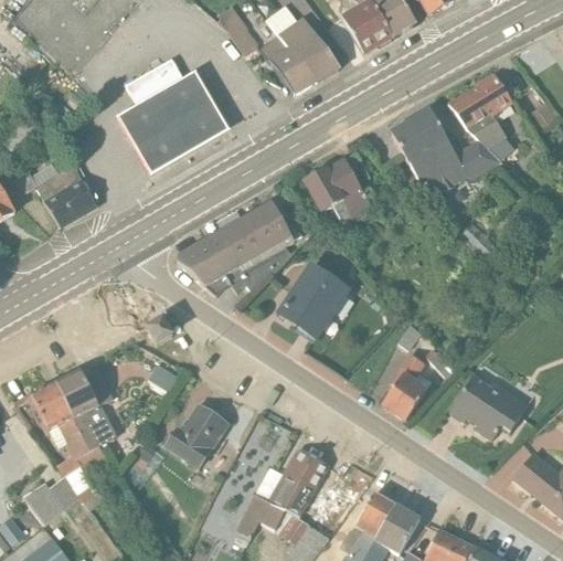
[(268,18),(266,20),(278,36),(314,83),(339,69),(303,19),(298,21),(286,4),(282,8),(275,0),(263,0),(258,3),(268,18)]
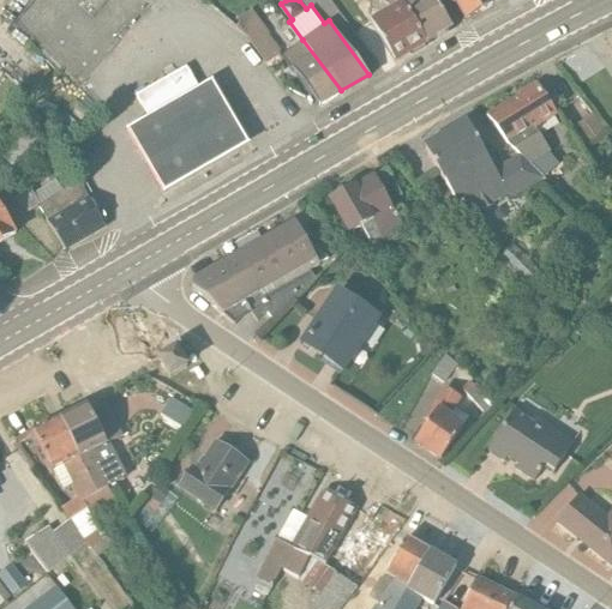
[(370,0),(371,17),(396,59),(427,41),(400,0),(370,0)]
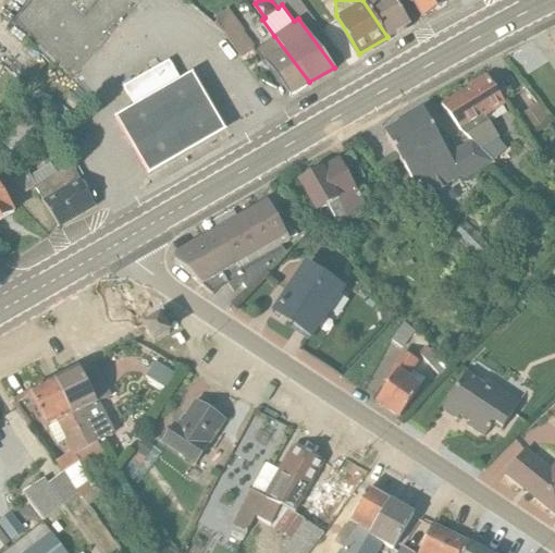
[(364,0),(387,37),(410,23),(396,0),(364,0)]
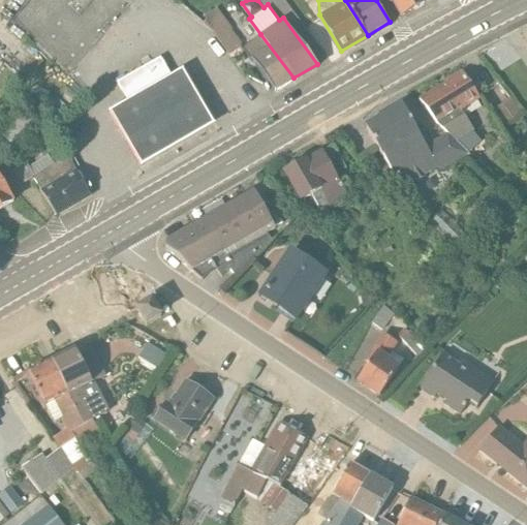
[(388,0),(389,1),(391,0),(395,0),(403,14),(428,0),(388,0)]
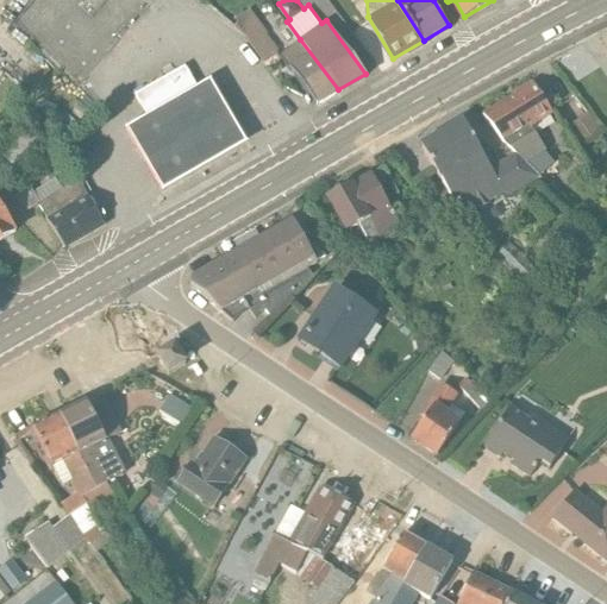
[(269,29),(251,6),(236,23),(251,39),(264,57),(280,46),(268,30),(269,29)]
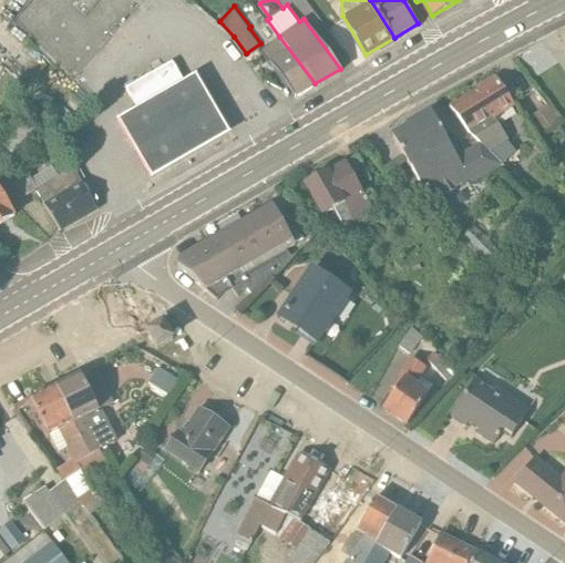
[(295,95),(315,83),(279,37),(262,50),(295,95)]
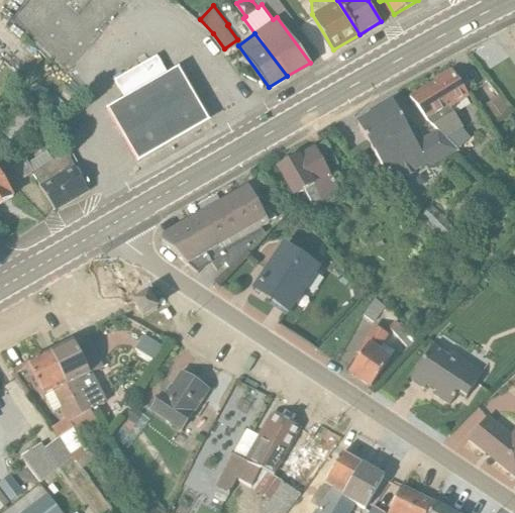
[(158,54),(116,78),(126,96),(168,72),(158,54)]
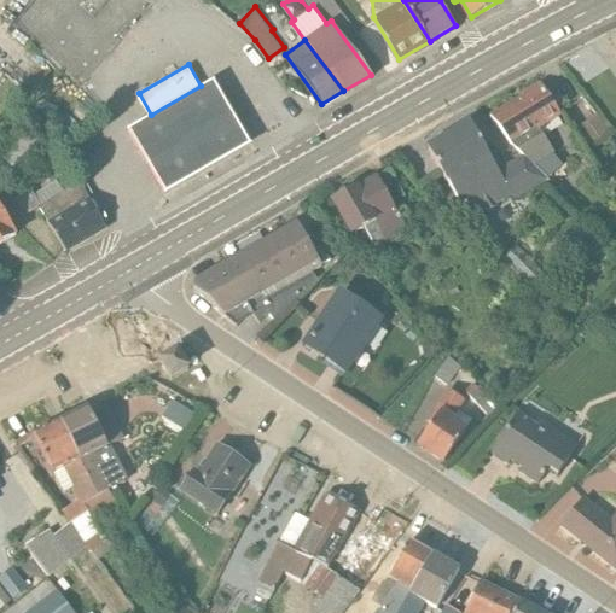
[(201,86),(151,115),(131,127),(167,191),(251,142),(214,79),(201,86)]
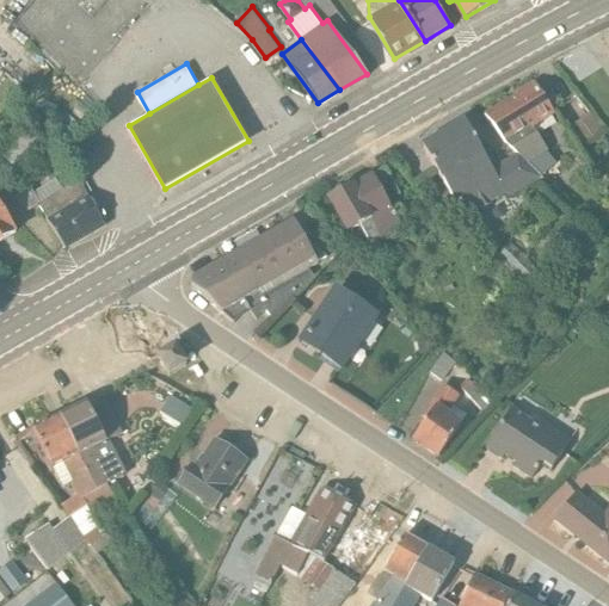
[(505,137),(542,173),(557,161),(547,149),(548,148),(537,130),(540,129),(536,123),(555,111),(537,79),(516,90),(517,92),(485,111),(505,137)]
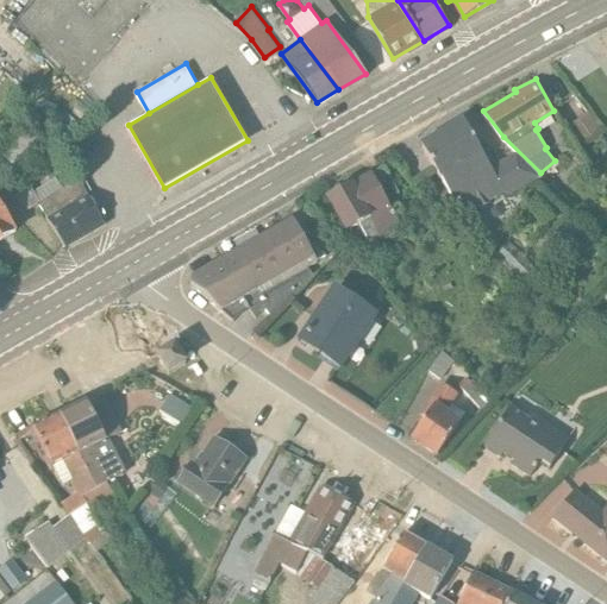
[(602,129),(589,109),(571,121),(583,140),(602,129)]
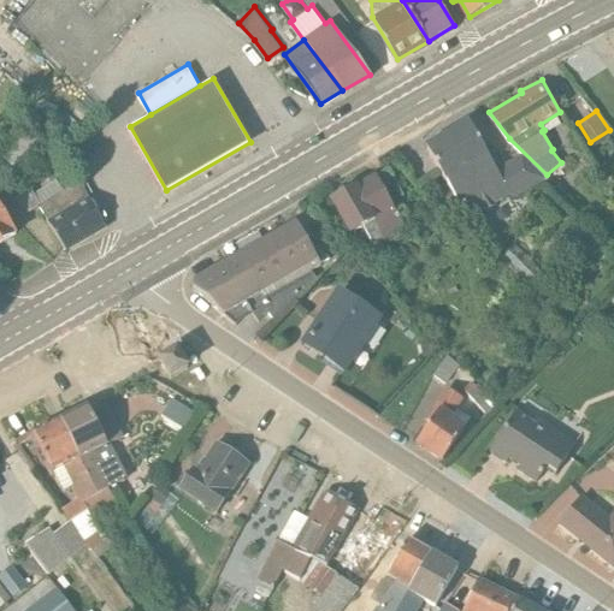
[(514,196),(548,177),(547,175),(521,152),(497,166),(471,120),(429,146),(470,215),(511,193),(514,196)]
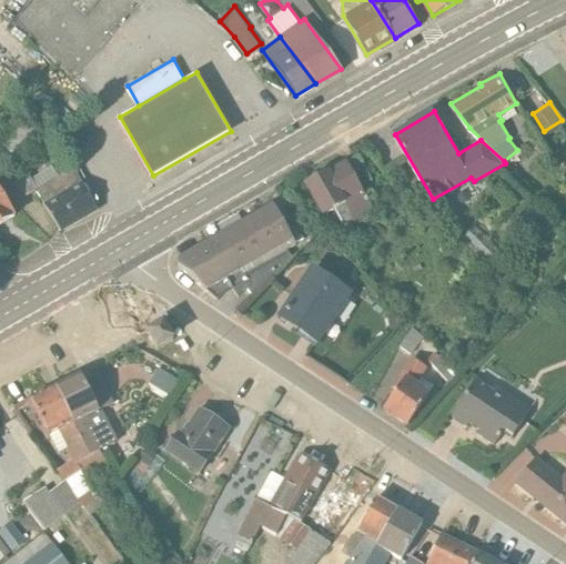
[(7,162),(16,171),(31,157),(22,147),(37,132),(41,137),(46,133),(50,137),(59,128),(50,119),(44,123),(42,121),(40,123),(31,114),(1,144),(6,148),(3,150),(8,154),(10,153),(13,157),(7,162)]
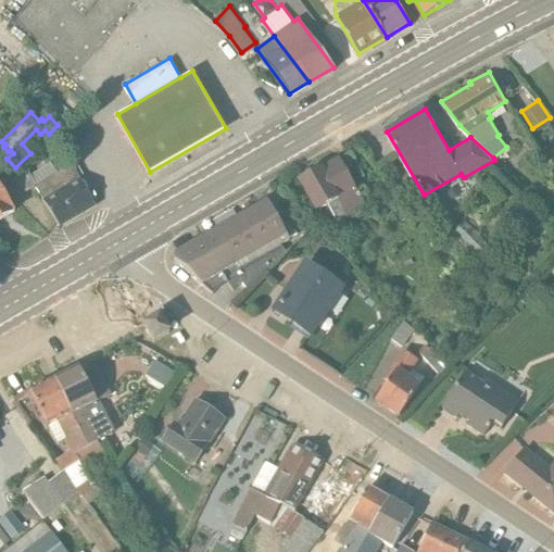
[(351,150),(300,179),(317,209),(328,203),(338,221),(367,203),(350,174),(361,167),(351,150)]
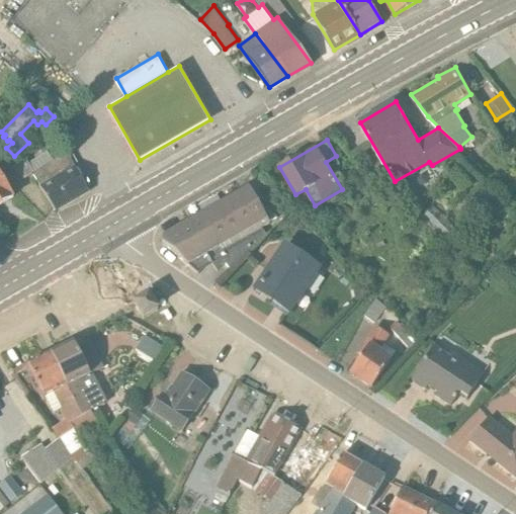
[(23,151),(11,161),(24,175),(33,171),(56,207),(86,190),(61,147),(51,153),(48,149),(29,160),(23,151)]
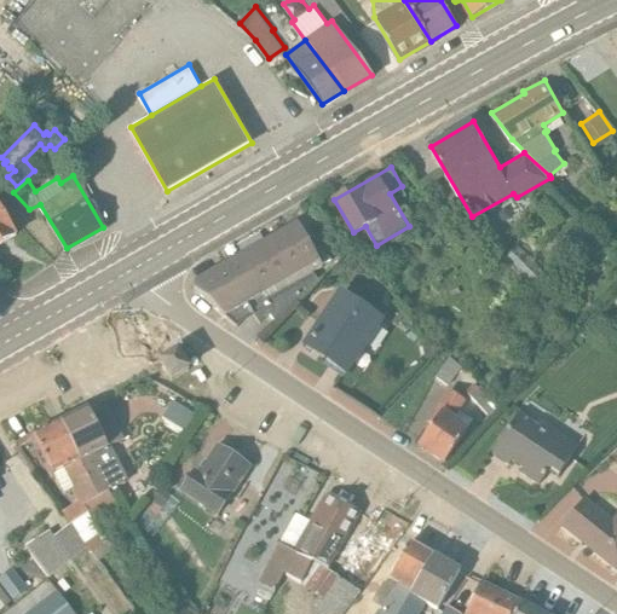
[(0,243),(17,232),(0,204),(0,243)]
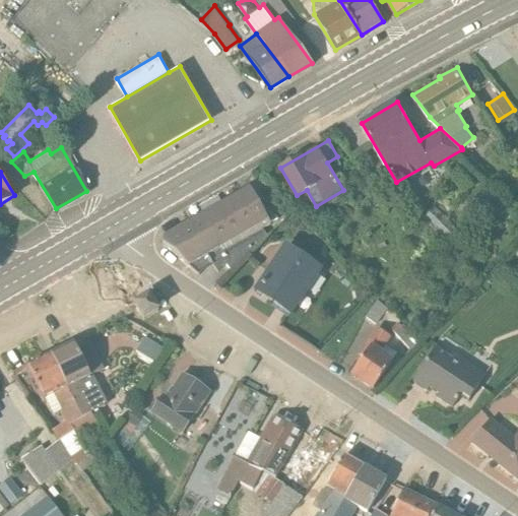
[(232,268),(268,234),(264,228),(271,222),(251,186),(165,235),(164,242),(180,256),(197,271),(213,261),(218,269),(229,263),(232,268)]
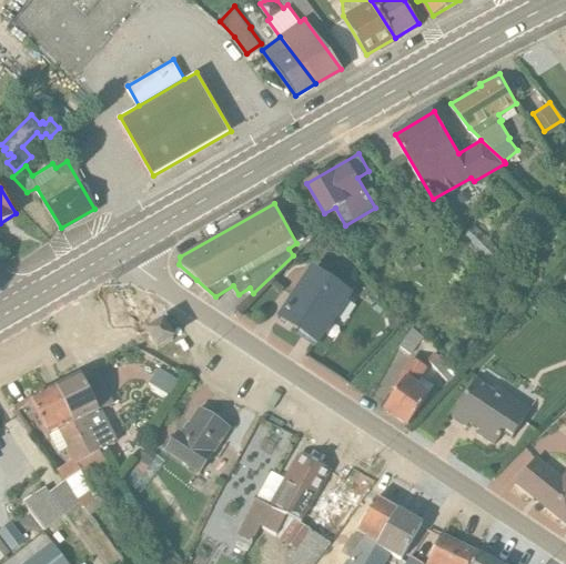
[(502,249),(476,223),(463,235),(488,262),(502,249)]
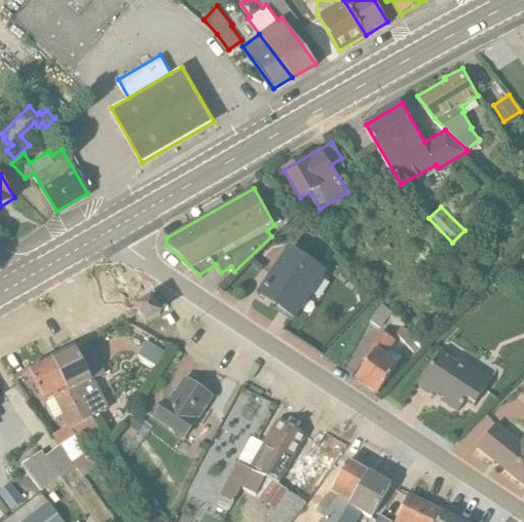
[(274,307),(293,320),(294,317),(296,318),(328,269),(289,244),(258,292),(276,304),(274,307)]
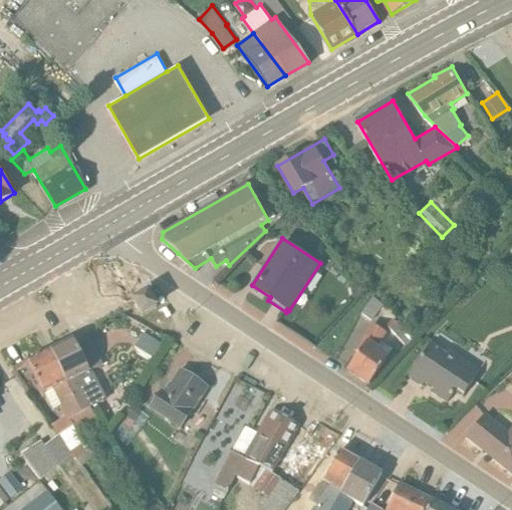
[(157,304),(149,290),(135,298),(144,312),(157,304)]
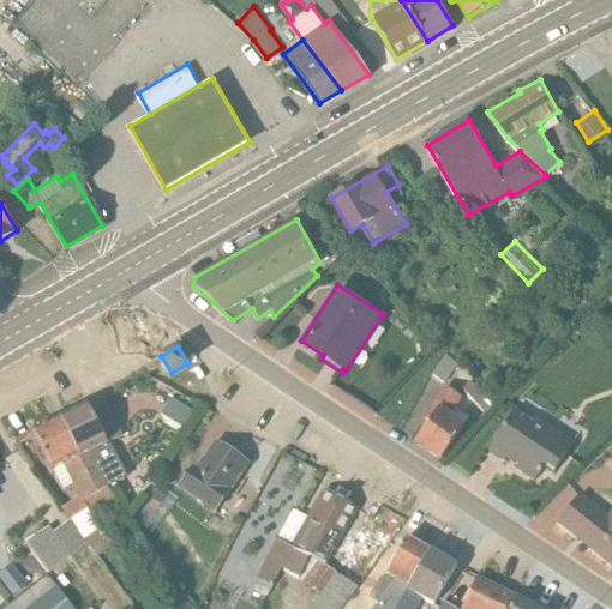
[(459,361),(447,351),(433,371),(447,379),(459,361)]
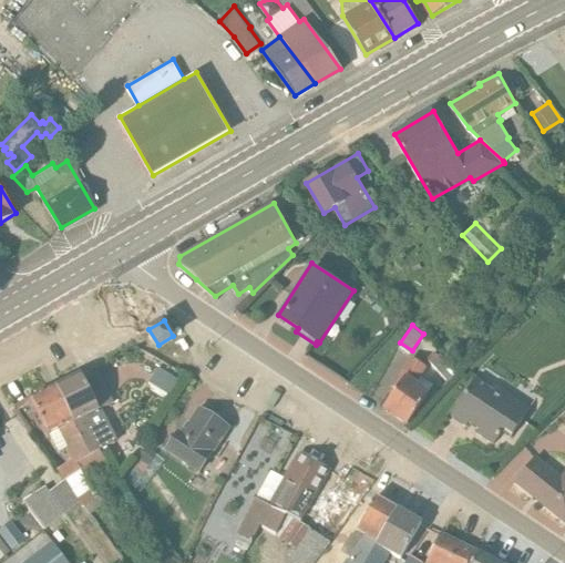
[(434,349),(428,357),(450,379),(460,370),(441,351),(439,354),(434,349)]
